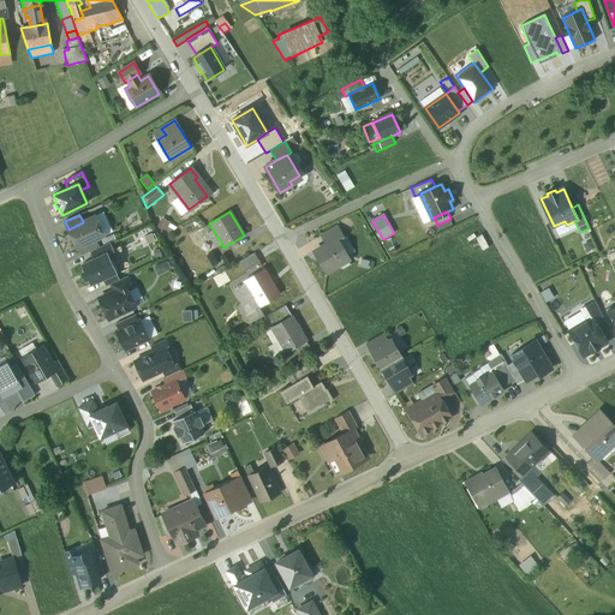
[(95,216),(83,221),(83,222),(69,230),(70,233),(73,234),(75,233),(77,237),(76,238),(75,240),(78,248),(79,248),(96,239),(105,236),(95,216)]
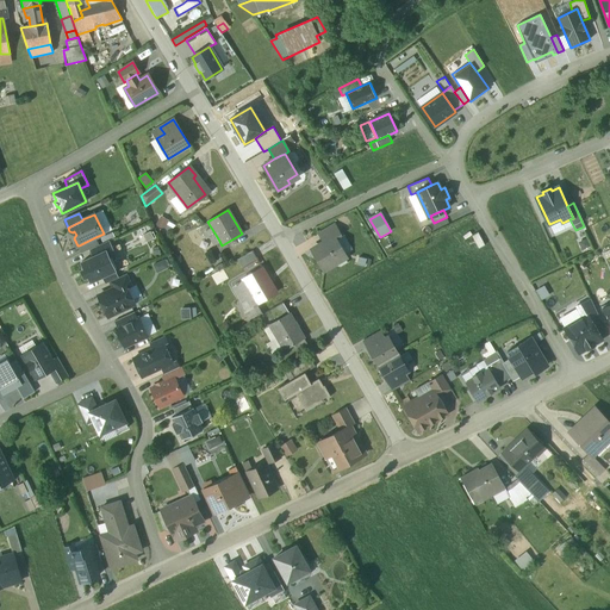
[(334,226),(319,235),(324,243),(334,237),(335,238),(340,236),(334,226)]
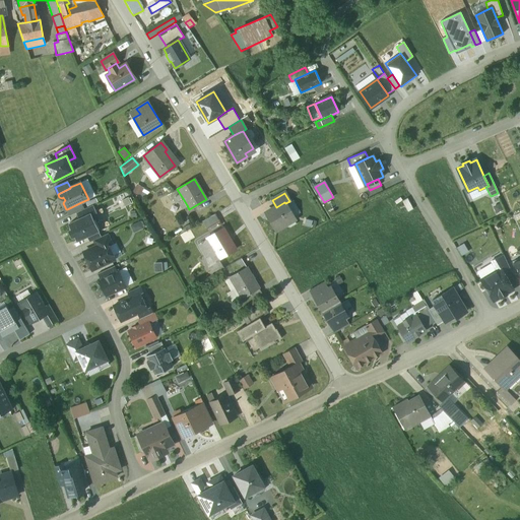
[(81,202),(67,209),(70,215),(76,213),(84,209),(81,202)]
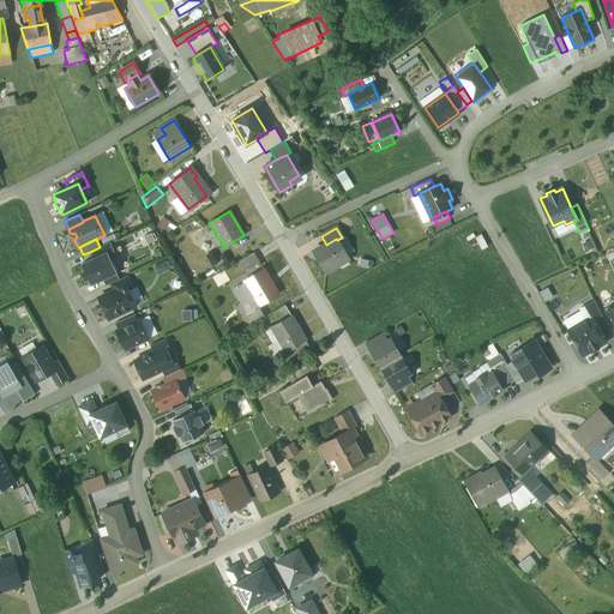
[(326,245),(314,253),(315,257),(318,256),(319,259),(326,271),(339,264),(338,262),(345,257),(347,259),(348,258),(337,240),(336,239),(326,245)]
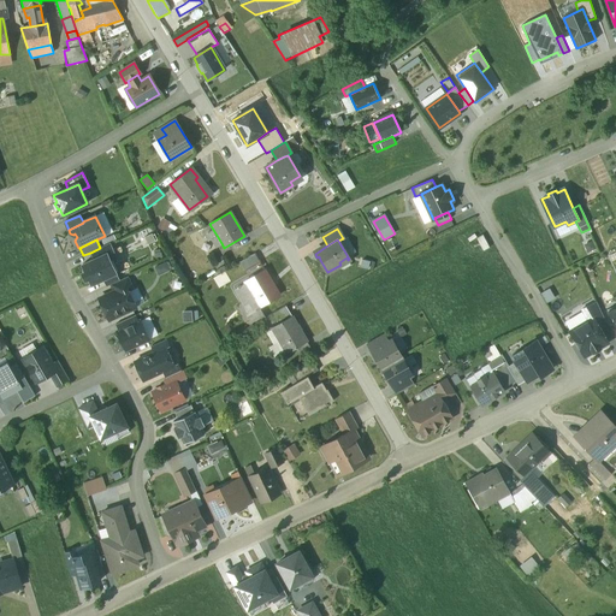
[(100,248),(90,253),(94,260),(106,254),(107,255),(114,252),(110,243),(100,248)]
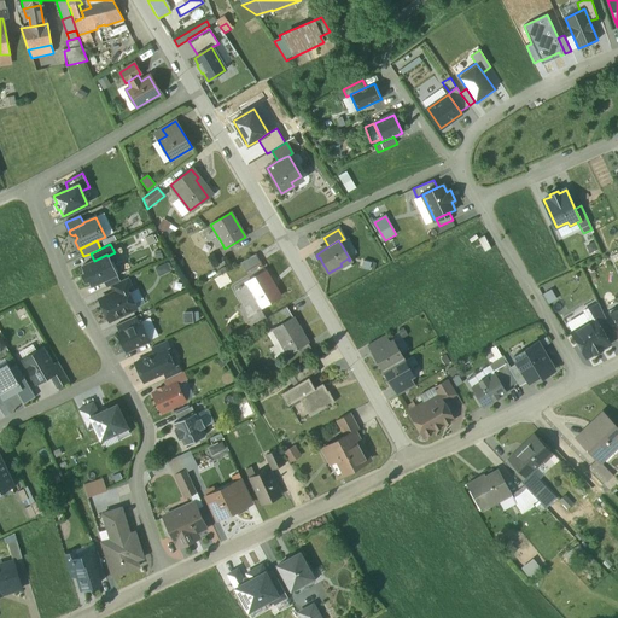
[(94,261),(82,266),(86,273),(82,274),(86,281),(88,280),(92,286),(103,280),(116,274),(108,256),(106,255),(94,261)]
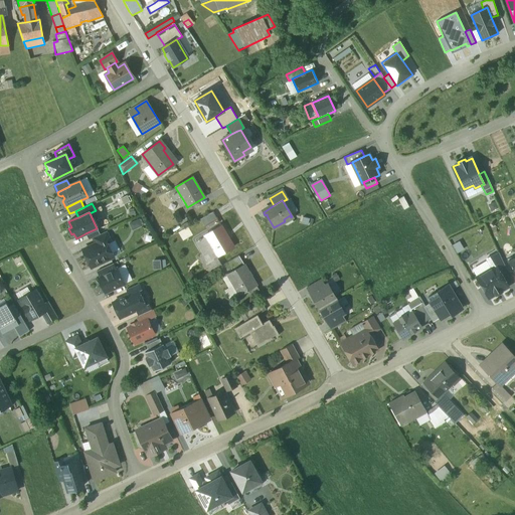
[(213,212),(200,219),(204,226),(217,219),(213,212)]
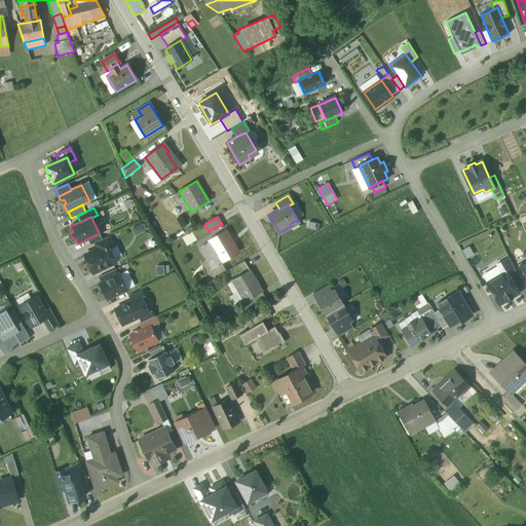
[(296,220),(290,224),(291,226),(293,230),(300,227),(297,222),(296,220)]
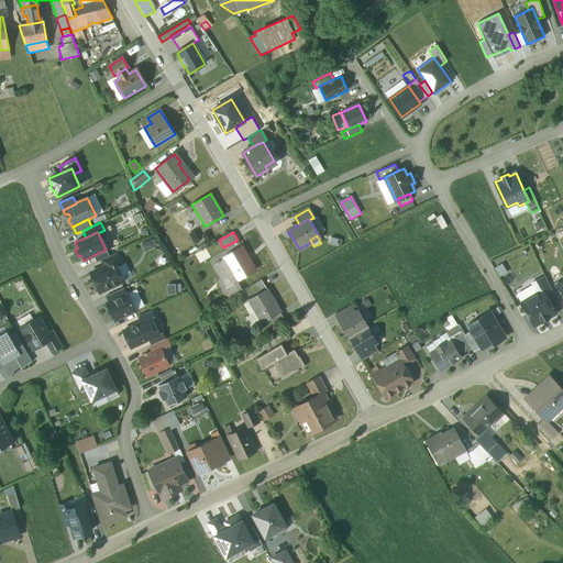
[(242,246),(223,257),(224,260),(236,280),(236,282),(238,280),(255,271),(242,246)]
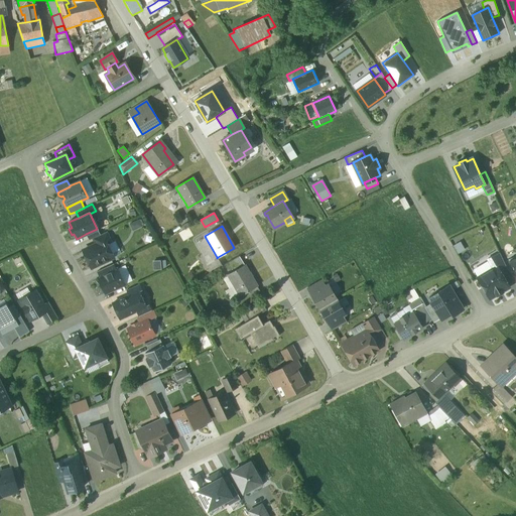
[(97,229),(86,234),(89,240),(93,239),(100,235),(97,229)]
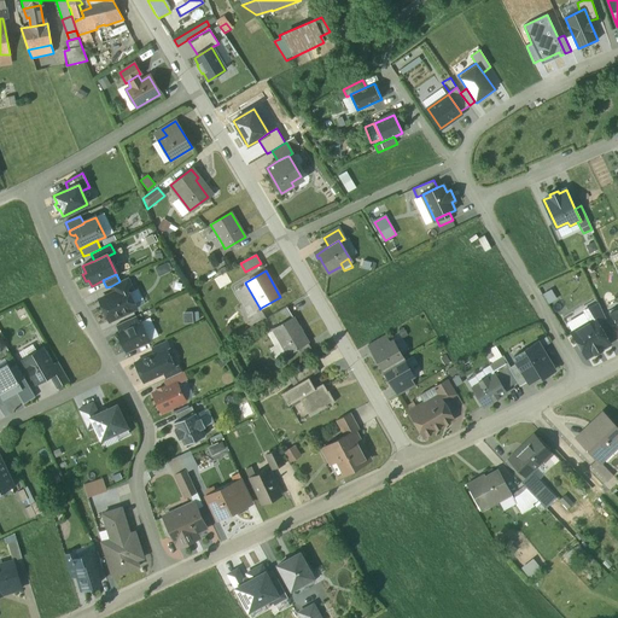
[(120,281),(111,286),(115,293),(127,287),(129,293),(134,291),(128,278),(120,281)]
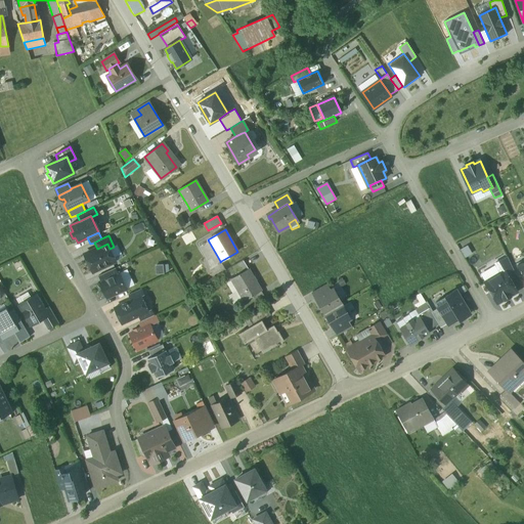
[(220,261),(209,242),(204,244),(201,245),(201,246),(199,247),(211,265),(211,266),(220,261)]
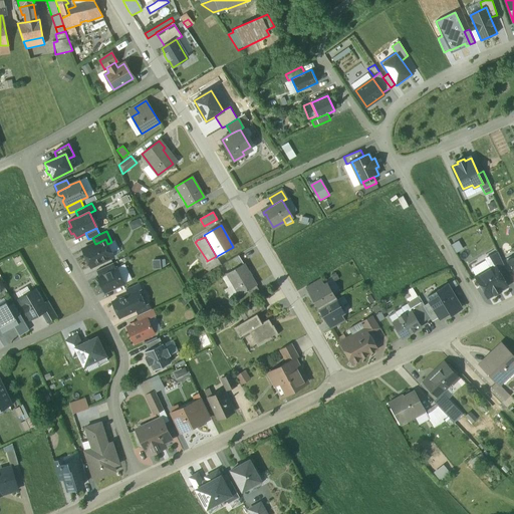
[(95,244),(82,250),(90,267),(113,256),(107,244),(105,239),(95,244)]
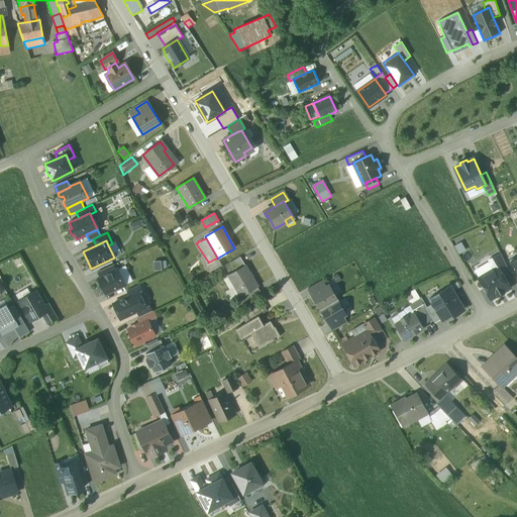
[(508,269),(501,254),(488,261),(493,270),(498,267),(501,273),(508,269)]
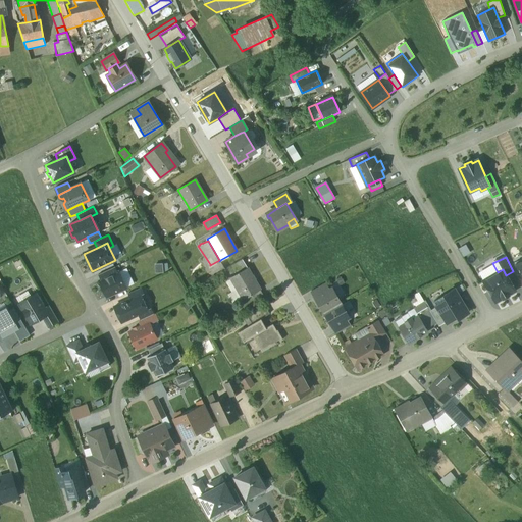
[(243,259),(232,265),(236,271),(246,265),(243,259)]
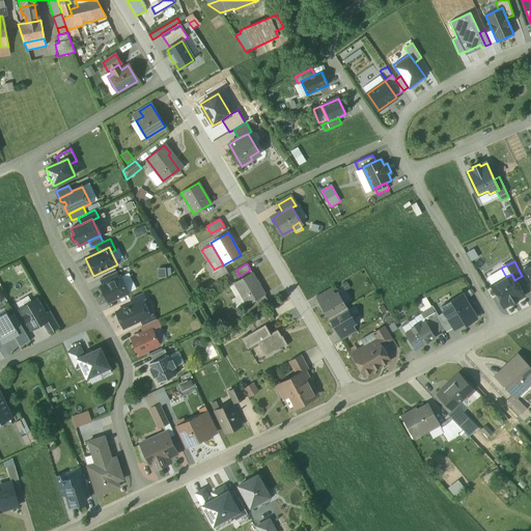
[(223,264),(214,270),(214,269),(211,271),(217,281),(229,274),(224,264),(223,266),(223,264)]
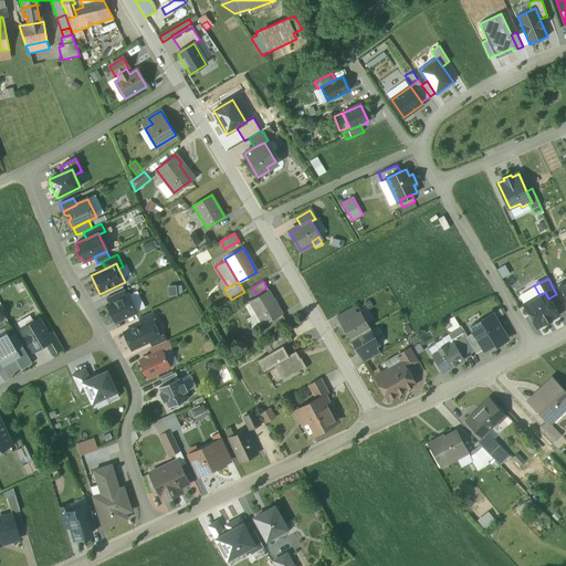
[(124,290),(106,299),(109,304),(127,296),(124,290)]
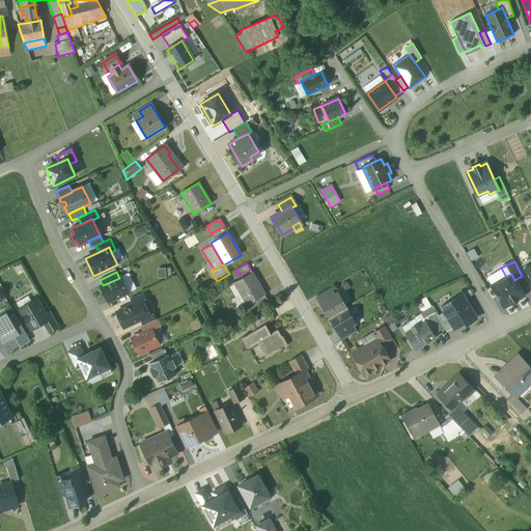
[(252,273),(234,283),(247,305),(264,295),(252,273)]
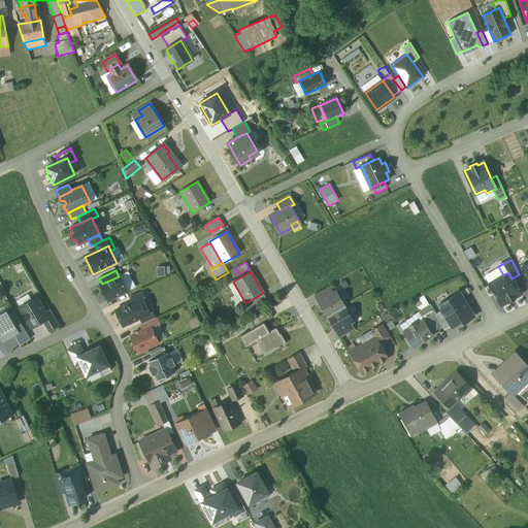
[(489,284),(501,305),(521,294),(512,278),(508,272),(503,275),(489,284)]
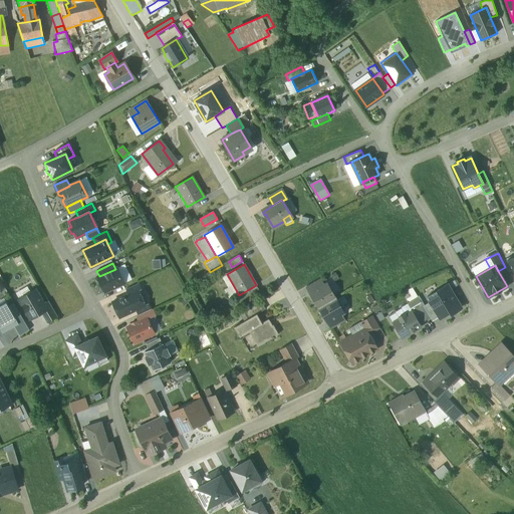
[(99,276),(97,277),(104,292),(124,283),(116,268),(115,269),(99,276)]
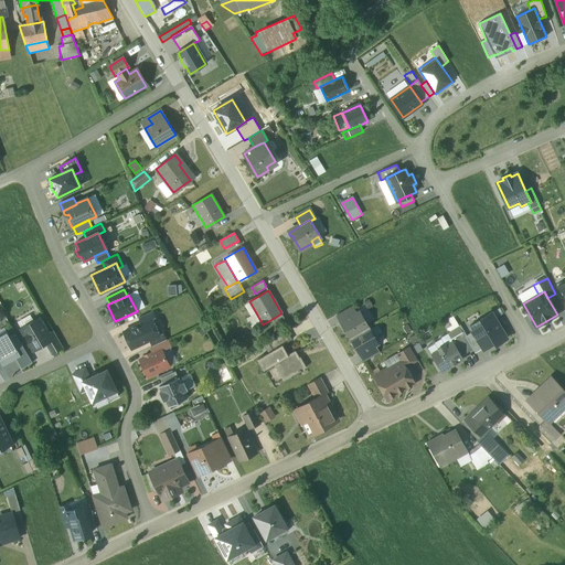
[(351,307),(337,316),(340,322),(355,313),(351,307)]
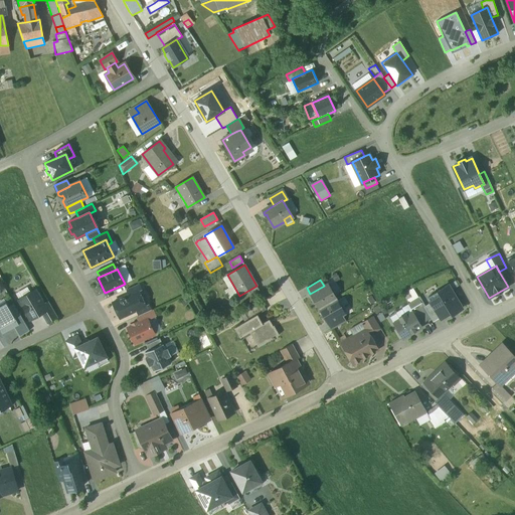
[(139,284),(126,290),(129,296),(136,292),(137,293),(142,290),(139,284)]
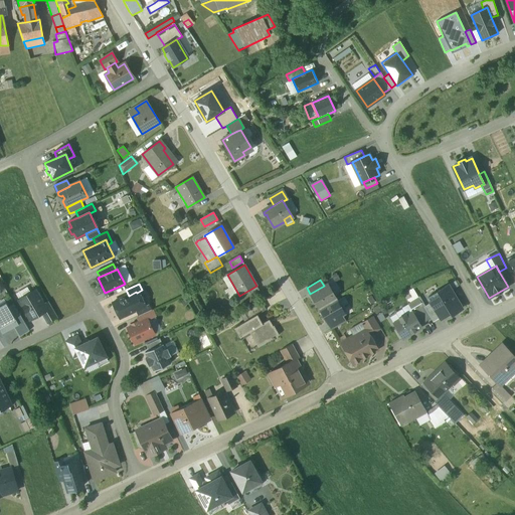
[(310,294),(319,309),(336,299),(327,284),(324,286),(310,294)]
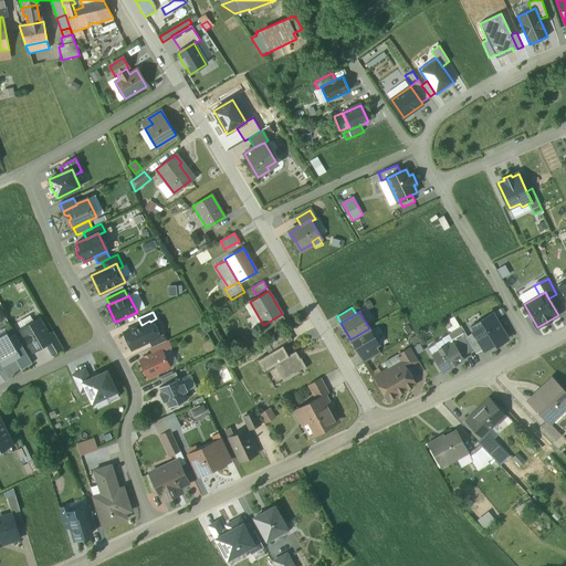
[(509,338),(493,313),(470,327),(473,333),(484,349),(485,352),(509,338)]
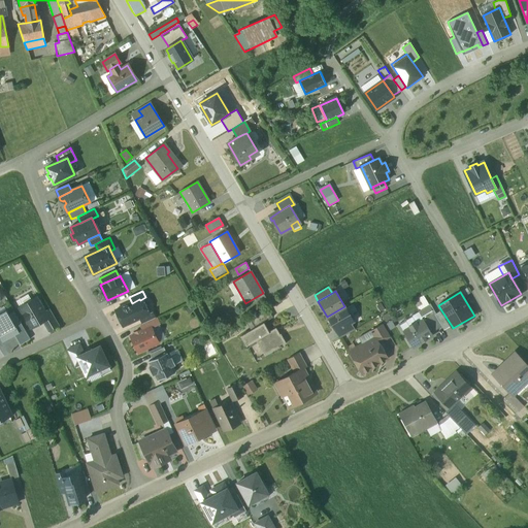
[(36,298),(20,307),(23,314),(27,321),(27,320),(31,328),(36,325),(37,322),(37,321),(40,319),(42,322),(47,319),(44,312),(36,298)]
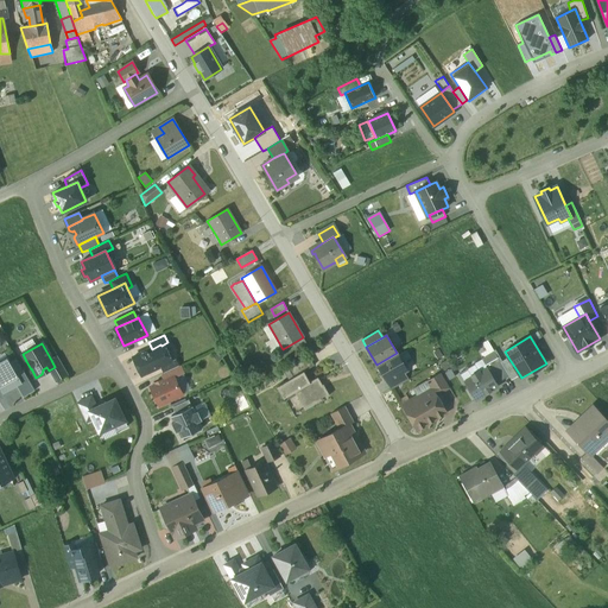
[(152,349),(133,358),(141,375),(160,367),(170,362),(169,362),(162,346),(160,344),(152,349)]
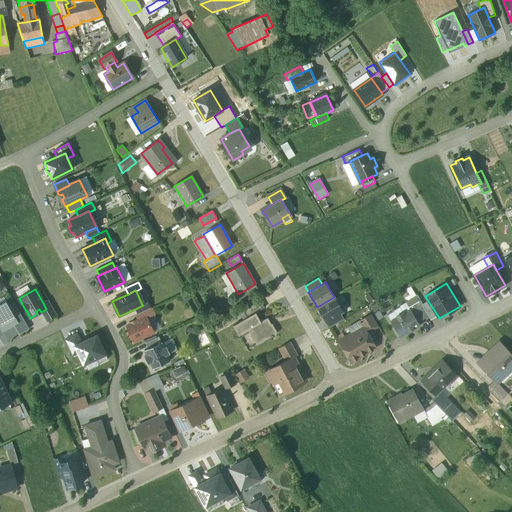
[(334,297),(317,307),(325,322),(326,321),(339,313),(342,312),(334,297)]
